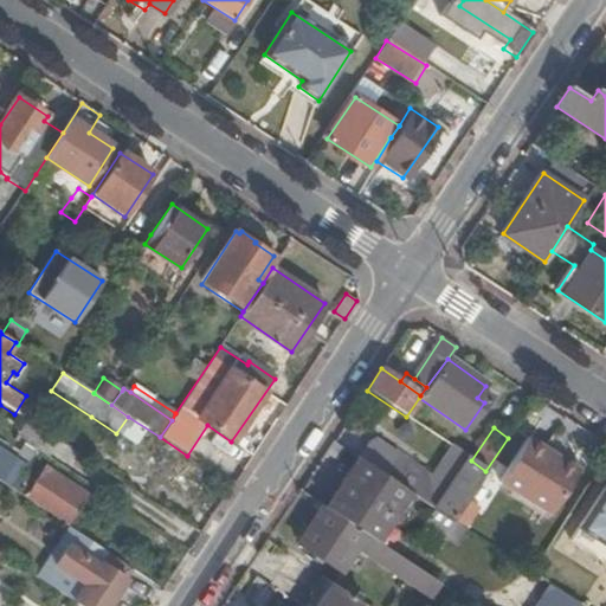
[(527,438),(498,481),(548,514),(575,471),(556,458),(554,462),(542,453),(545,450),(527,438)]
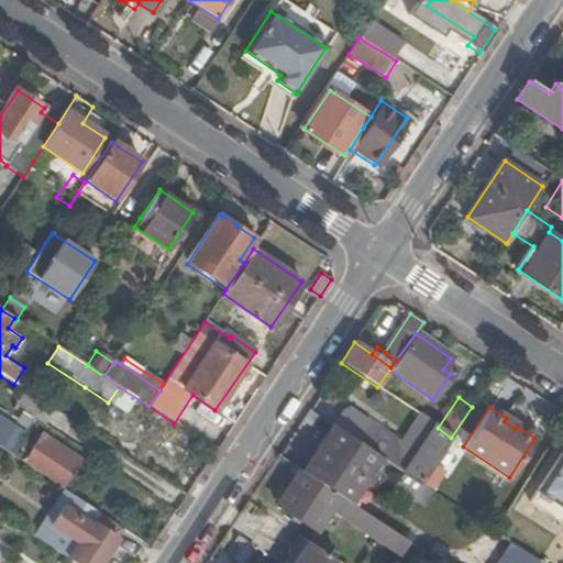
[(348,409),(338,415),(392,451),(397,443),(348,409)]
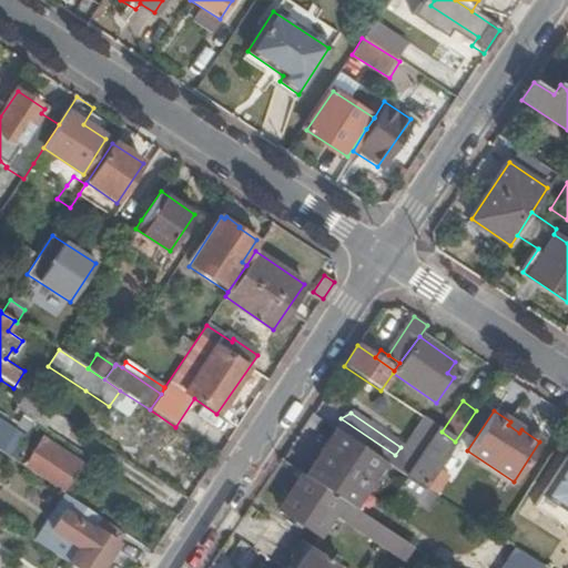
[(322,423),(311,415),(302,428),(313,435),(322,423)]
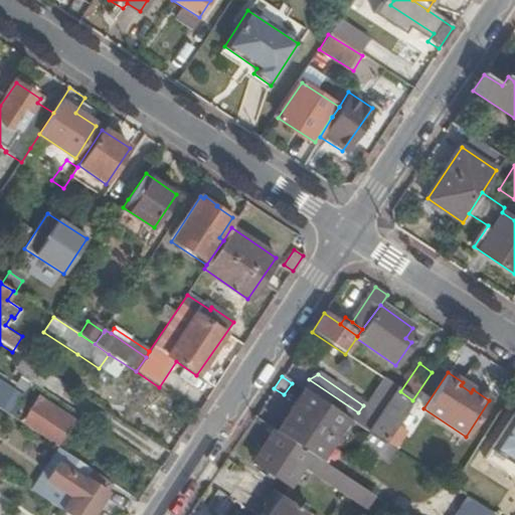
[(32,384),(23,377),(12,392),(22,398),(32,384)]
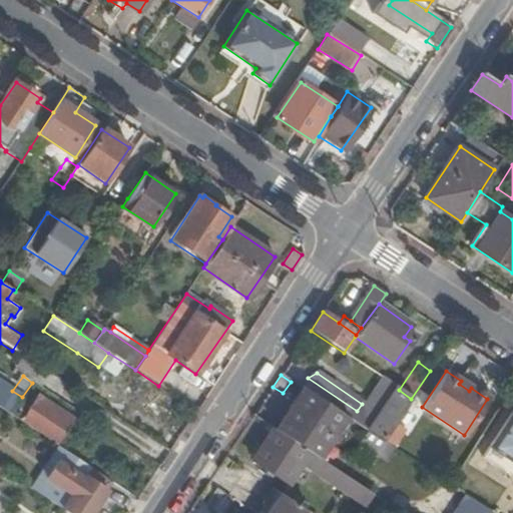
[(380,377),(362,404),(357,411),(308,378),(300,389),(347,420),(367,433),(383,442),(394,426),(411,399),(399,390),(380,377)]
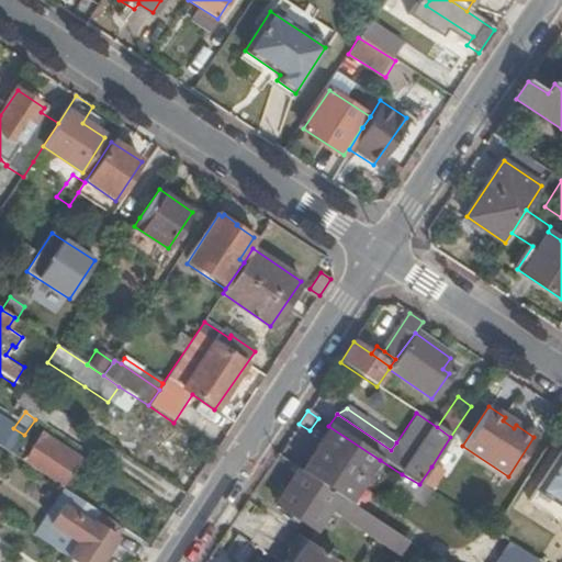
[(0,448),(10,456),(24,435),(13,428),(0,419),(0,448)]
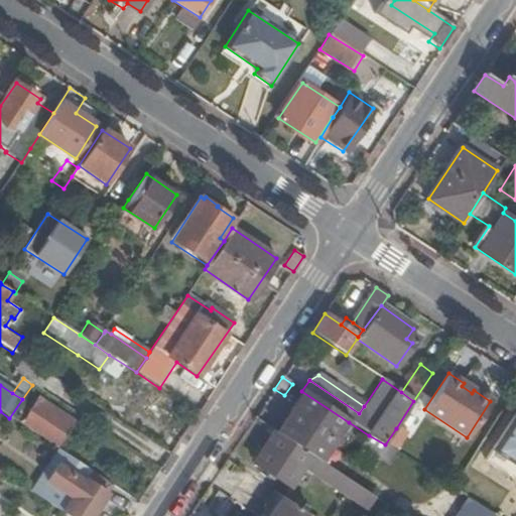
[(349,422),(301,391),(274,431),(321,463),(349,422)]
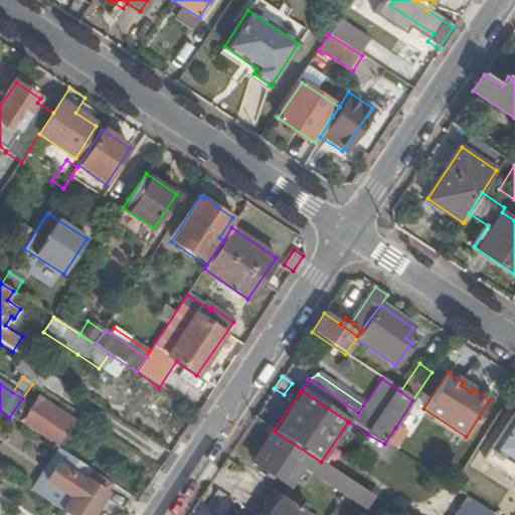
[(20,422),(54,445),(68,423),(34,400),(20,422)]
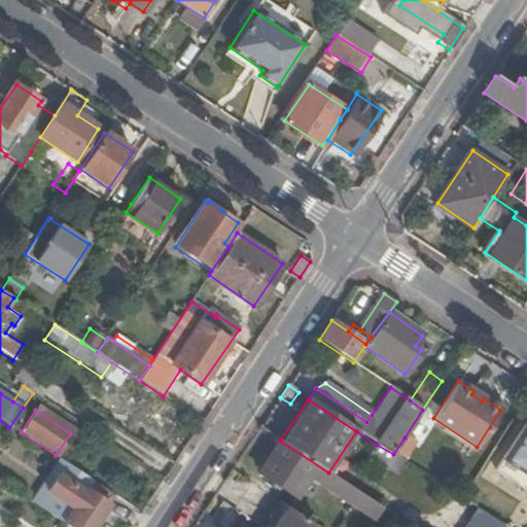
[(526,423),(495,470),(526,491),(526,423)]
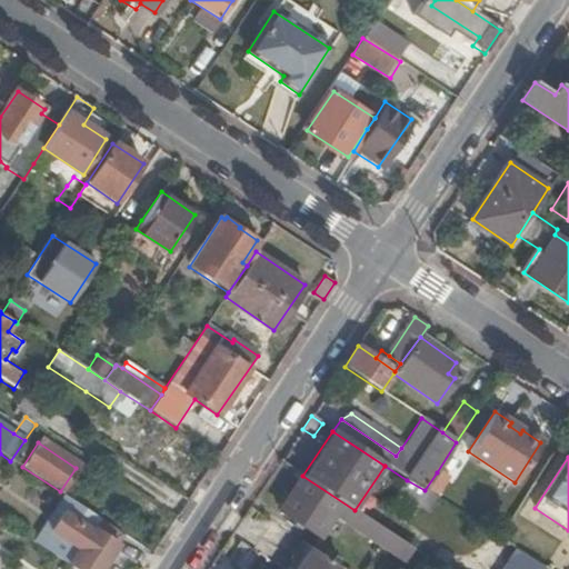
[(447,479),(437,472),(425,490),(432,496),(435,497),(447,479)]
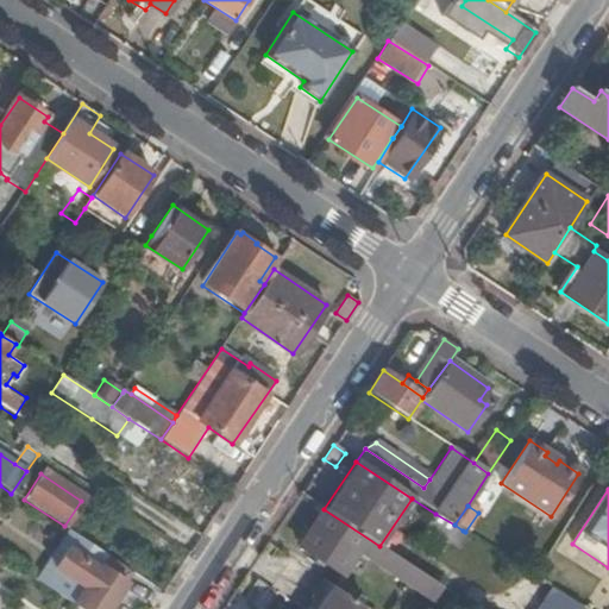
[(321,508),(296,545),(339,573),(355,550),(409,585),(419,572),(385,551),(380,546),(324,509),(321,508)]
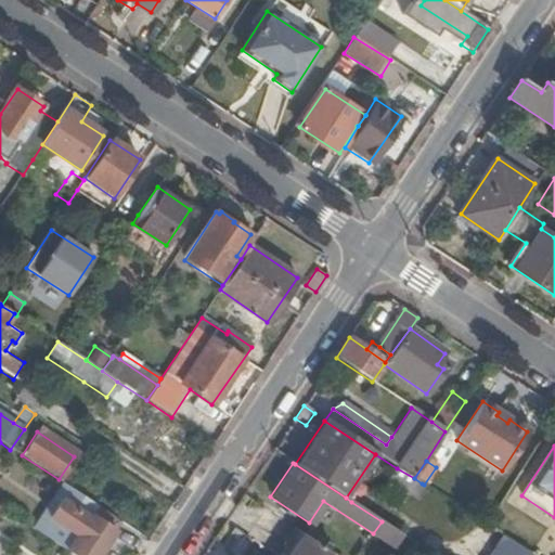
[(397,468),(388,480),(413,497),(422,483),(414,478),(397,468)]
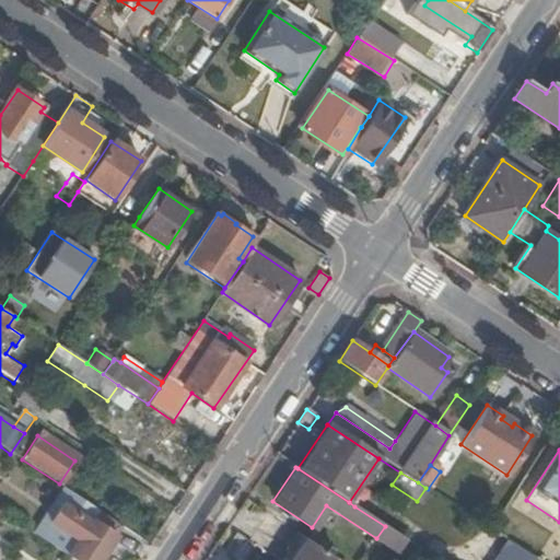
[(38,538),(55,549),(78,514),(89,521),(95,510),(68,492),(38,538)]
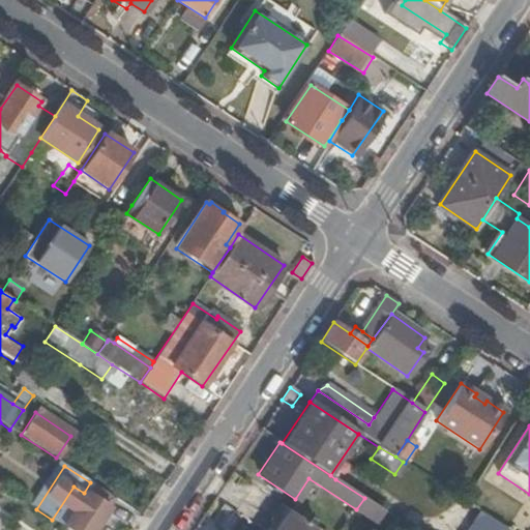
[(63,527),(67,529),(93,529),(108,508),(84,493),(74,487),(52,520),(63,527)]
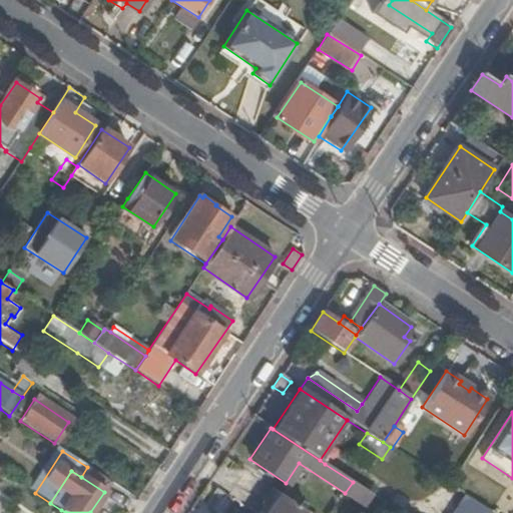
[(264,512),(278,493),(271,489),(253,512),(264,512)]
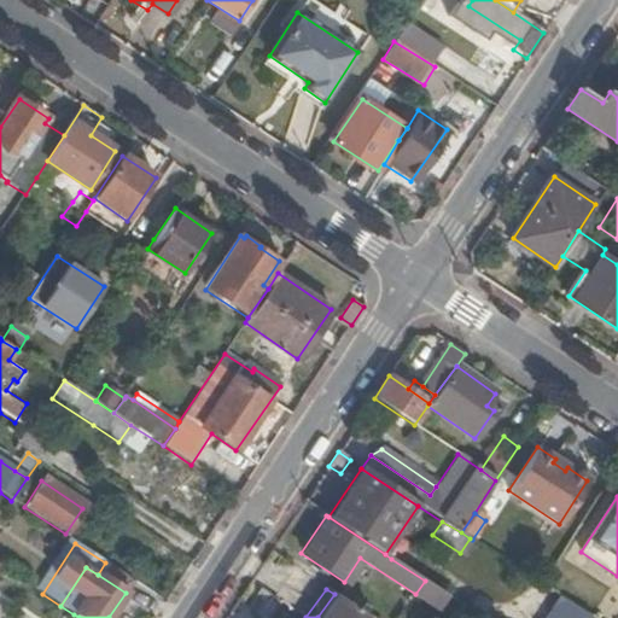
[(269,617),(278,606),(257,592),(245,607),(260,617),(269,617)]
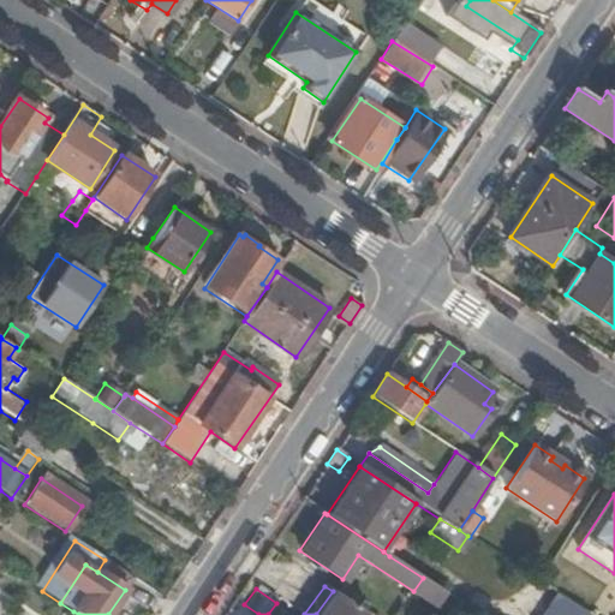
[(369,614),(333,591),(316,614),(369,614)]
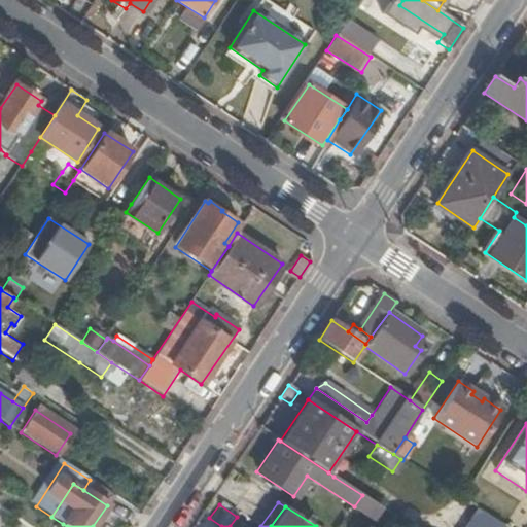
[(502,526),(503,526),(477,508),(463,526),(502,526)]
